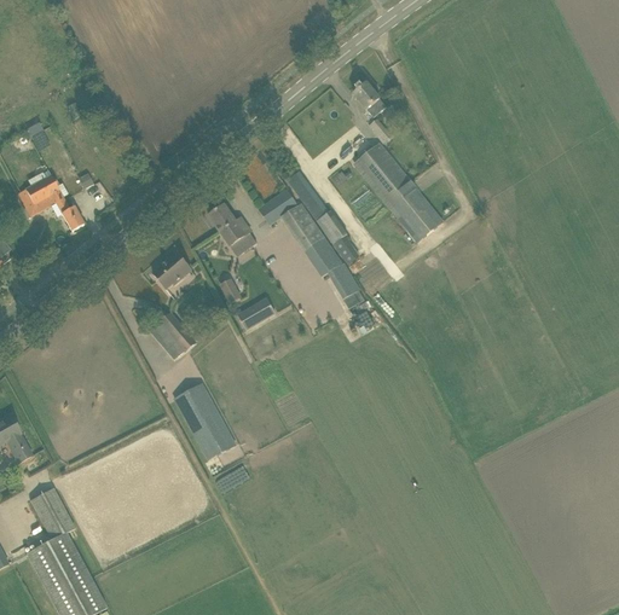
[(369,108),(375,115),(387,105),(366,81),(354,93),(368,109),(369,108)]
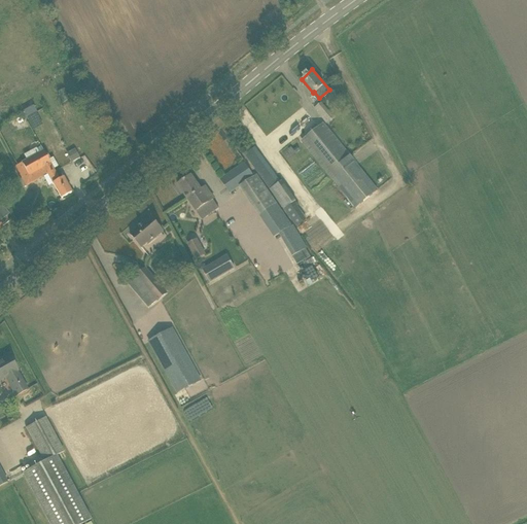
[(334,115),(321,100),(314,106),(326,120),(334,115)]
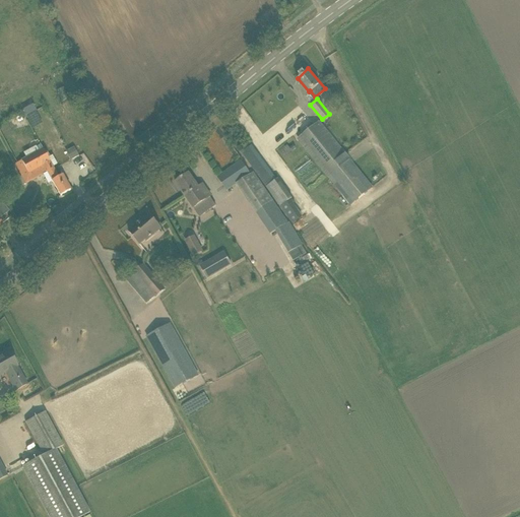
[(36,106),(33,100),(21,106),(25,112),(33,124),(42,120),(36,106)]
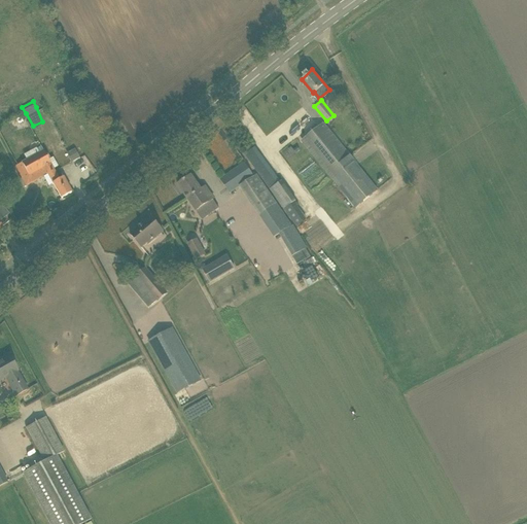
[(324,119),(302,138),(355,205),(377,187),(324,119)]
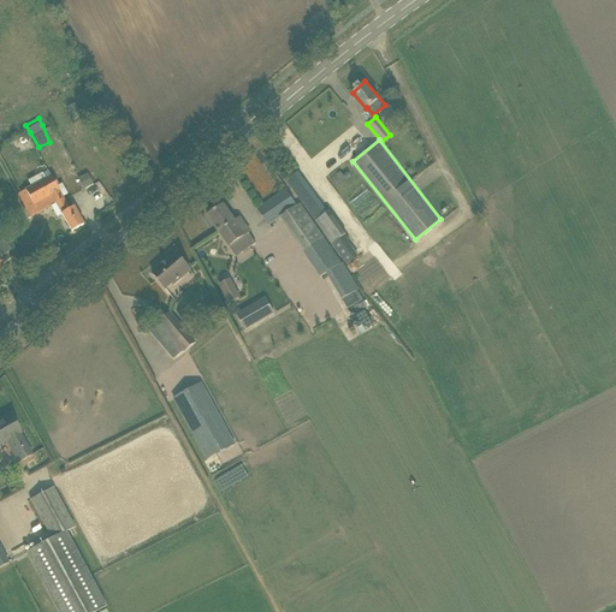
[(71,173),(80,170),(70,147),(61,150),(71,173)]
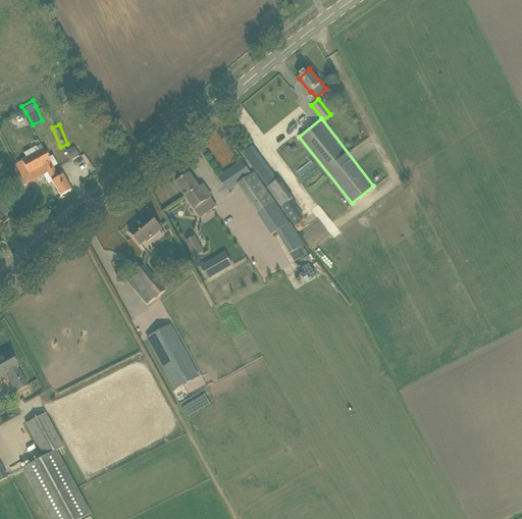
[(67,148),(71,157),(81,152),(75,144),(67,148)]
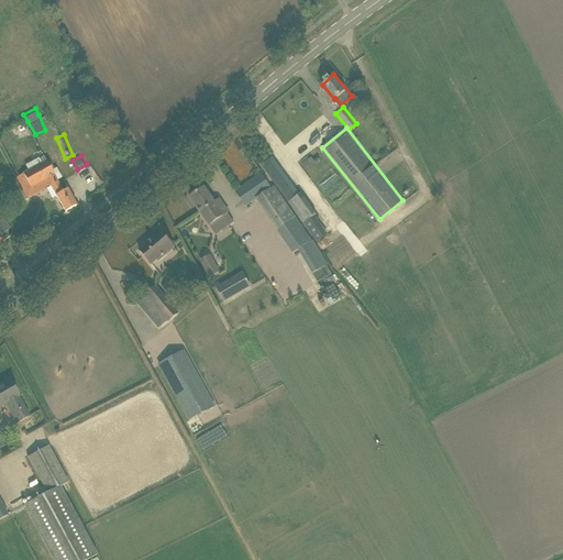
[(262,163),(289,200),(317,239),(328,231),(318,218),(320,217),(317,212),(301,190),(300,191),(274,155),(262,163)]
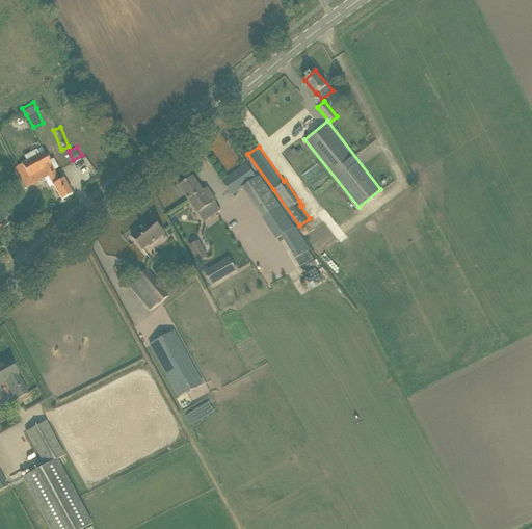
[(49,174),(61,197),(72,191),(64,176),(59,179),(45,150),(18,164),(28,184),(49,174)]
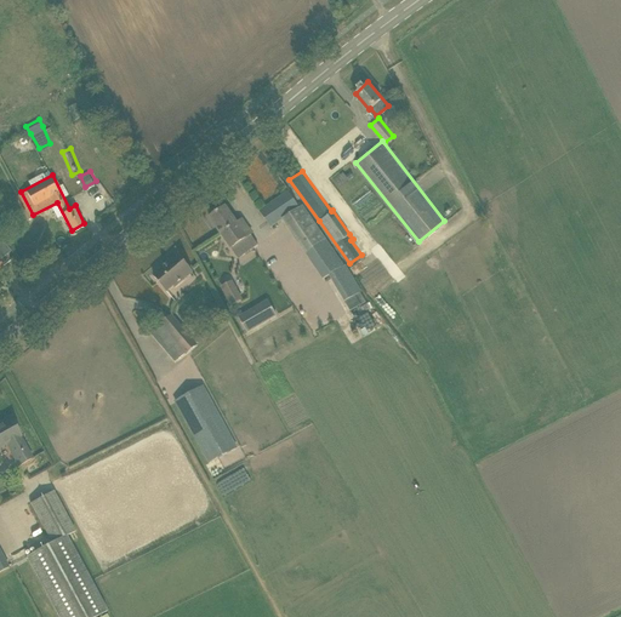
[(298,205),(288,189),(260,209),(271,224),(283,216),(307,251),(326,238),(301,203),(298,205)]
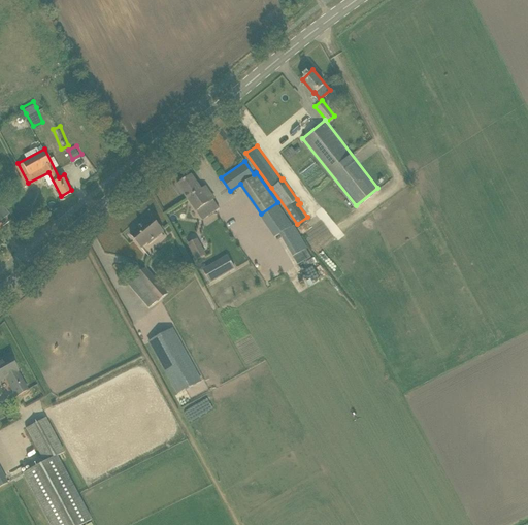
[(178,183),(188,197),(202,218),(218,206),(211,198),(213,197),(205,185),(201,188),(192,173),(178,183)]
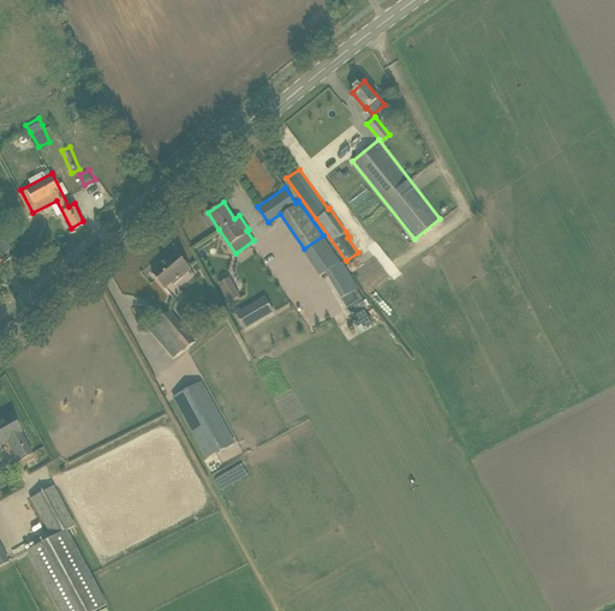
[(190,267),(189,265),(175,249),(167,256),(167,257),(153,270),(165,286),(173,279),(174,281),(190,267)]
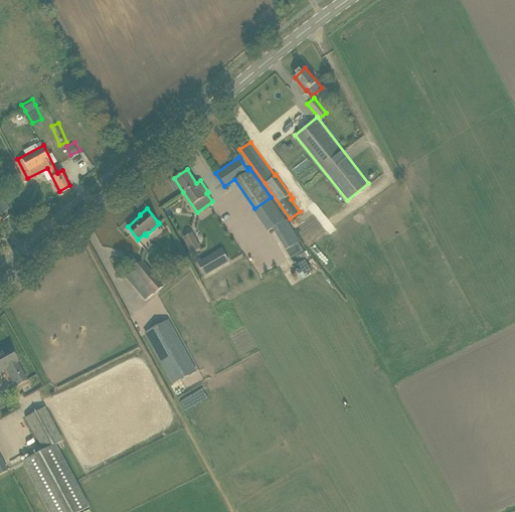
[(300,239),(287,217),(273,225),(291,256),(304,247),(299,240),(300,239)]
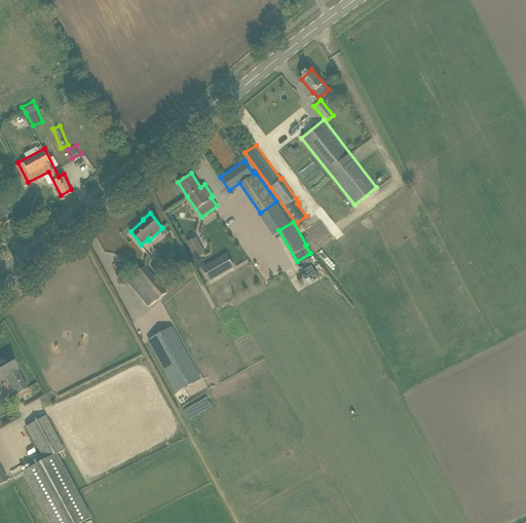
[(188,240),(196,256),(204,252),(200,244),(192,248),(188,240)]
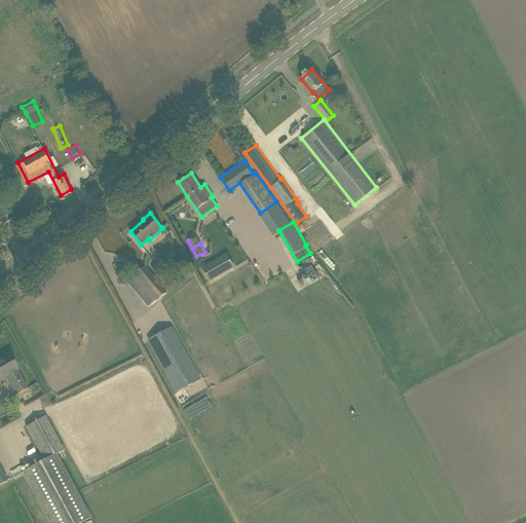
[(202,266),(210,278),(233,265),(226,253),(202,266)]
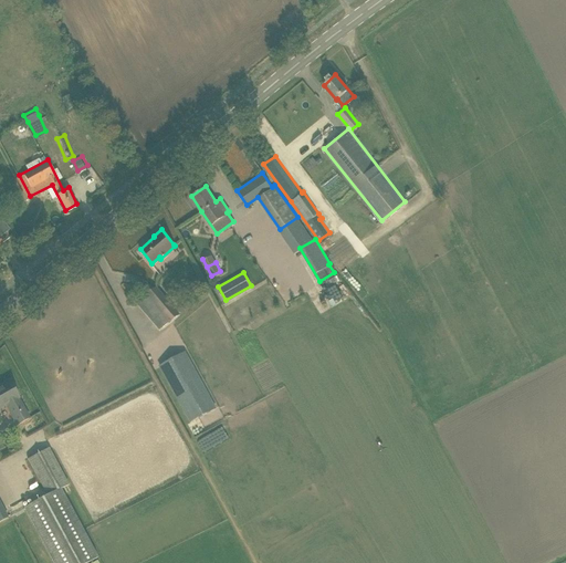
[(232,325),(274,302),(270,295),(278,292),(272,282),(223,309),(232,325)]
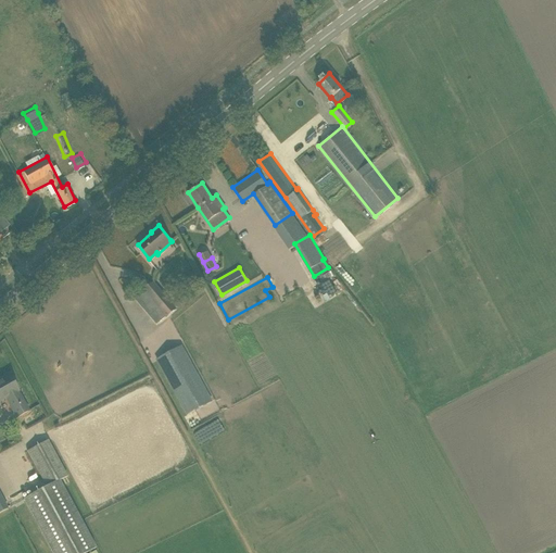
[(168,298),(153,279),(143,288),(144,289),(136,298),(156,323),(165,315),(176,306),(168,298)]
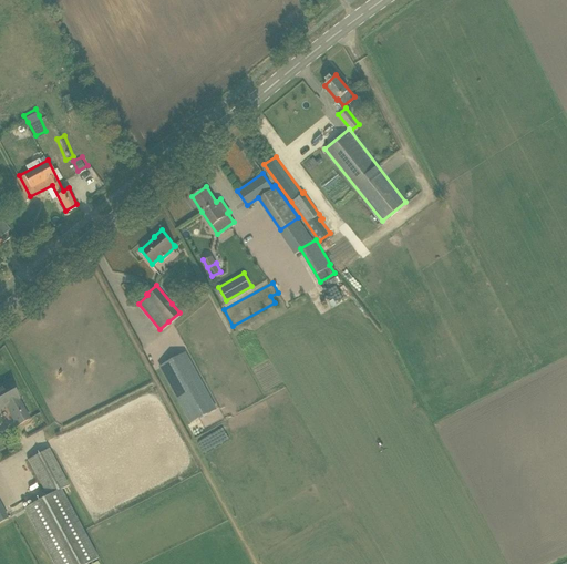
[(216,407),(185,350),(160,365),(191,421),(216,407)]
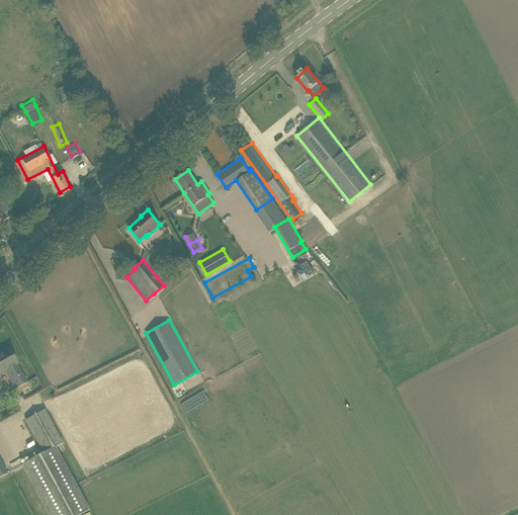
[(17,362),(8,346),(0,350),(1,352),(0,352),(0,371),(5,368),(15,387),(26,379),(16,362),(17,362)]
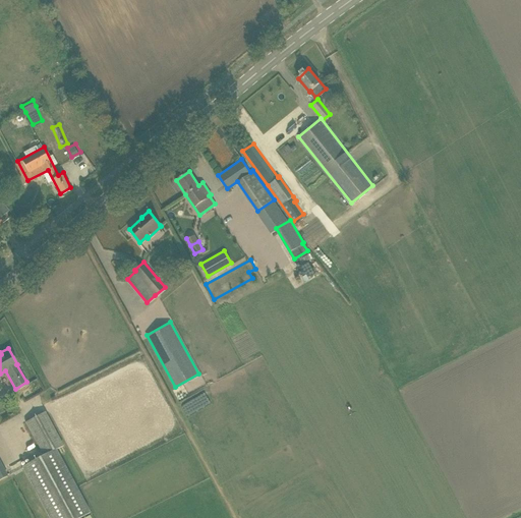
[(63,444),(45,410),(25,420),(44,454),(22,465),(50,517),(76,517),(90,511),(56,448),(63,444)]
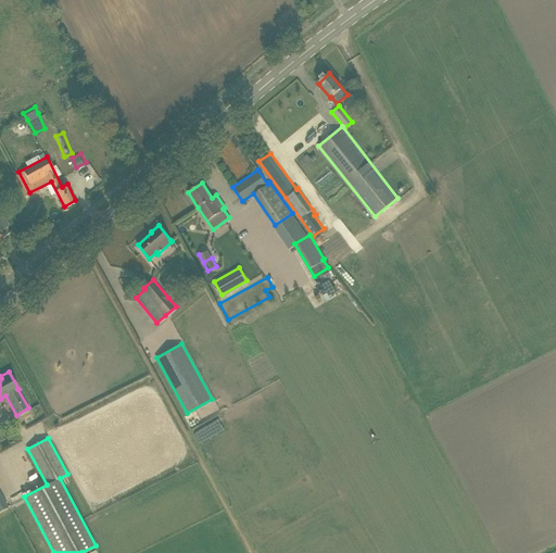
[(19,457),(8,463),(11,468),(22,462),(19,457)]
